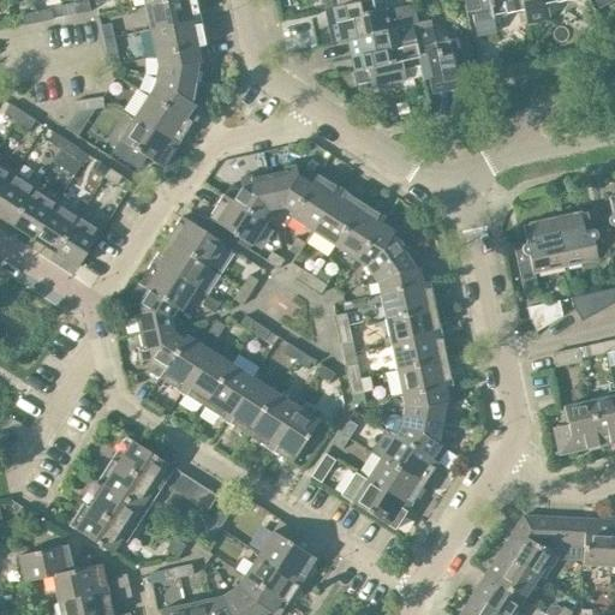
[(149,31),(199,21),(195,0),(168,0),(143,6),(149,31)]
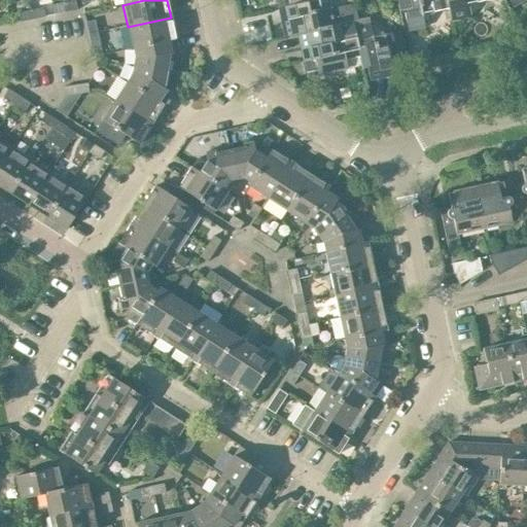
[(338,26),(338,25),(335,8),(331,9),(330,6),(320,0),(275,0),(277,10),(281,10),(283,20),(279,21),(283,38),(296,35),(295,34),(338,26)]
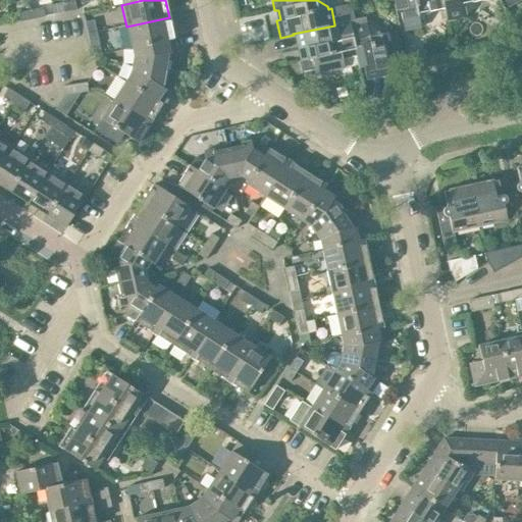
[(444,8),(441,0),(393,0),(396,12),(401,11),(402,12),(400,13),(404,32),(420,28),(420,25),(423,25),(429,15),(429,11),(442,8),(444,8)]
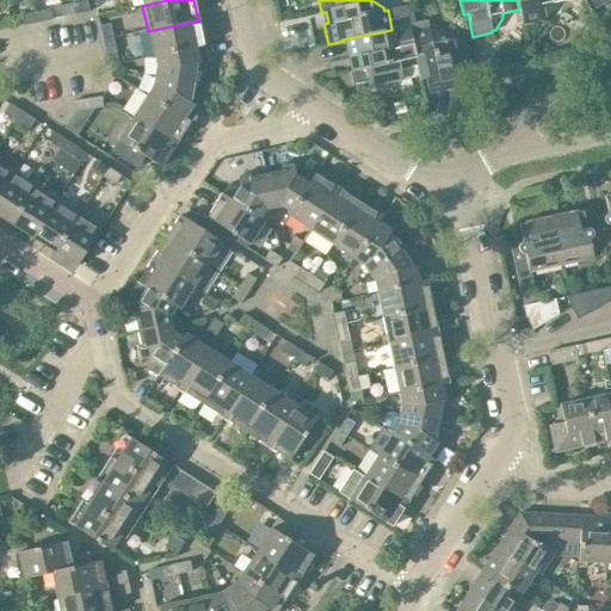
[(517,0),(519,10),(518,10),(522,26),(542,22),(542,19),(545,18),(553,6),(551,2),(562,0),(517,0)]
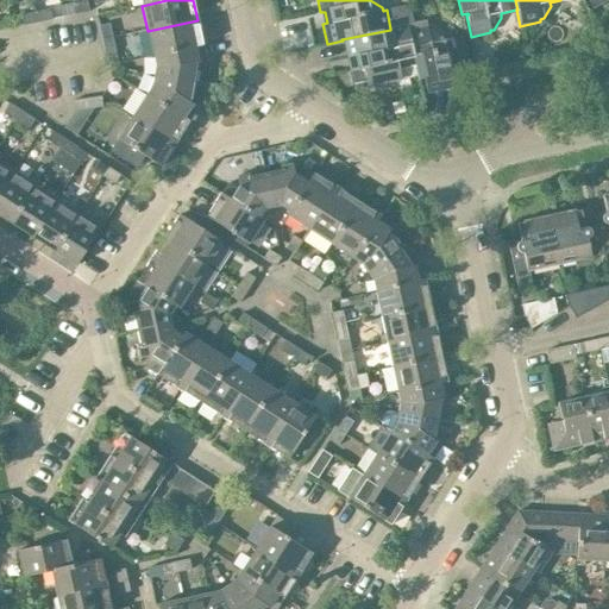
[(74,16),(88,12),(86,1),(71,5),(74,16)]
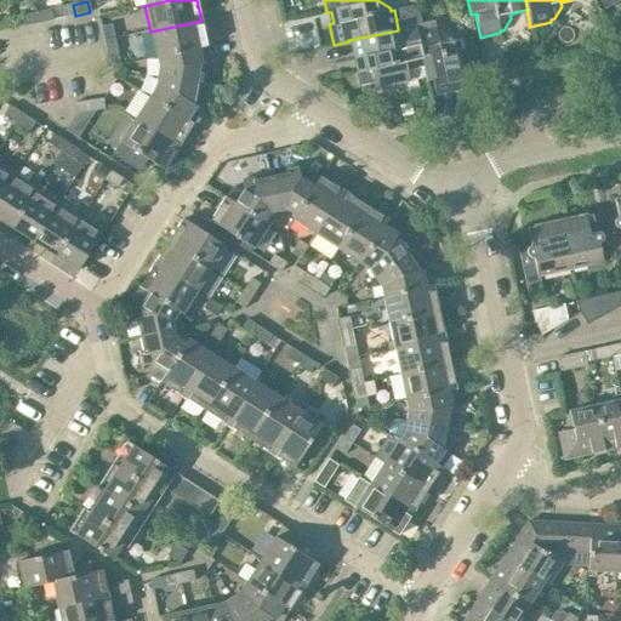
[(35,12),(38,23),(52,21),(50,10),(35,12)]
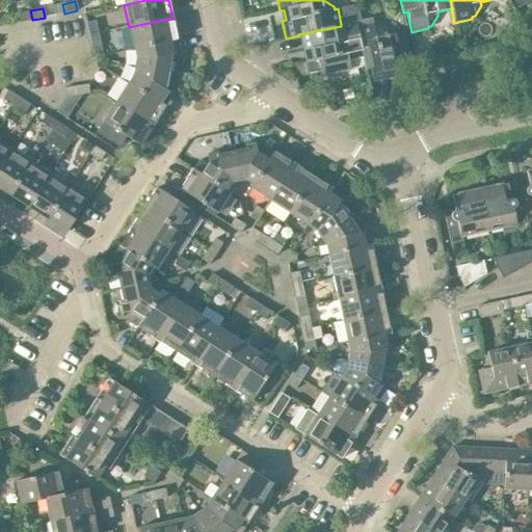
[(20,23),(32,20),(30,10),(18,14),(20,23)]
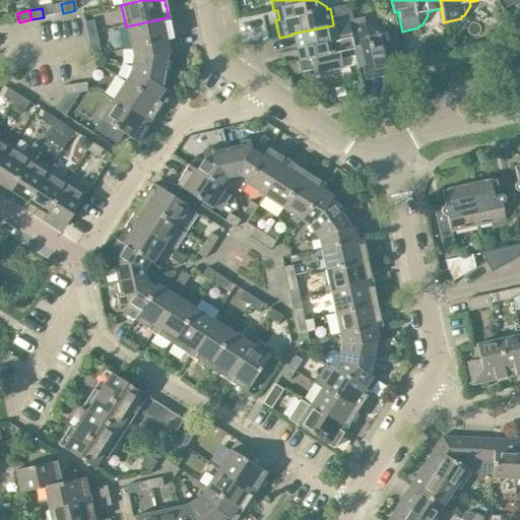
[(130,48),(173,39),(169,17),(126,26),(130,48)]
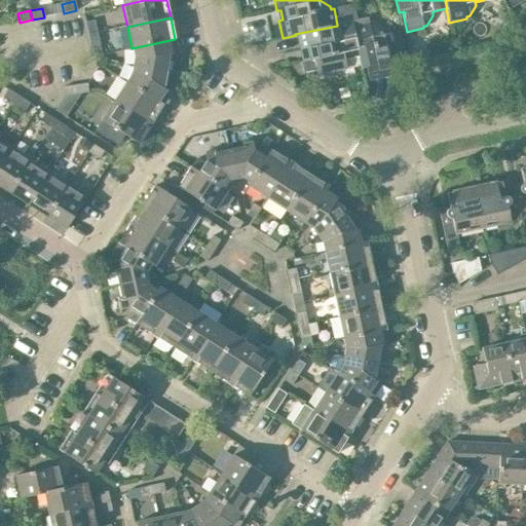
[(87,35),(97,33),(94,21),(84,23),(87,35)]
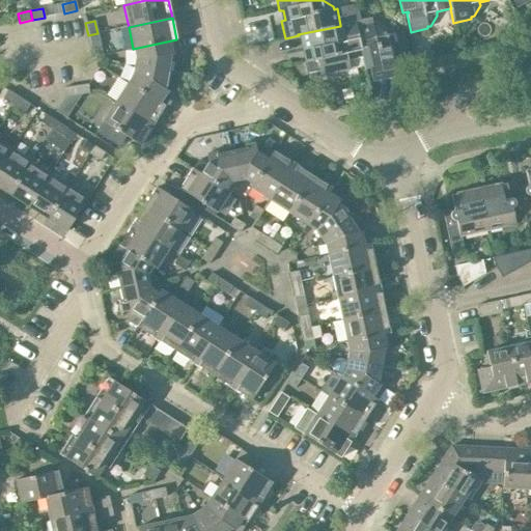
[(356,27),(357,27),(355,22),(340,25),(340,26),(298,34),(299,35),(303,54),(306,53),(307,62),(304,62),(307,75),(318,73),(319,77),(334,74),(336,77),(337,74),(338,73),(341,75),(341,73),(343,72),(345,74),(346,72),(350,71),(347,61),(361,58),(362,57),(356,27)]
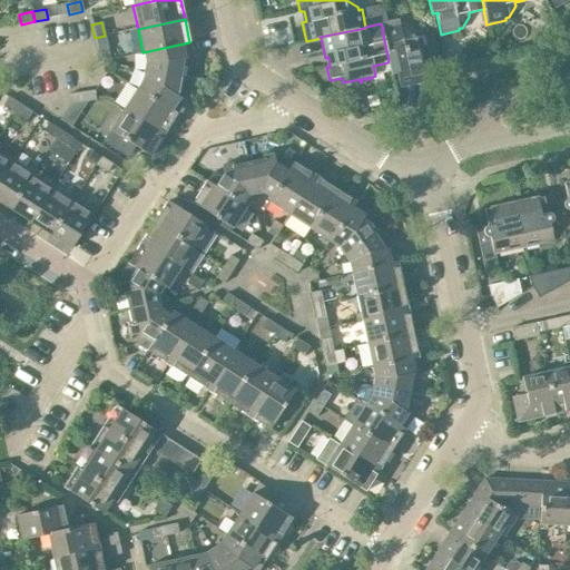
[(387,62),(391,75),(395,74),(399,88),(412,85),(411,81),(423,79),(424,82),(438,80),(434,67),(440,66),(435,49),(438,46),(435,45),(434,43),(436,41),(433,39),(432,35),(418,38),(404,28),(400,29),(400,26),(383,29),(382,29),(389,61),(387,62)]
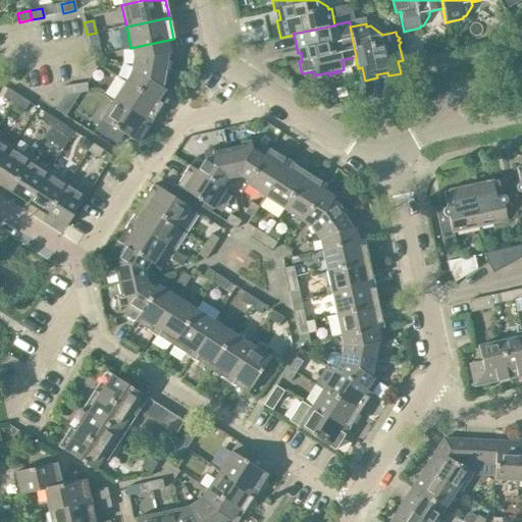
[(89,47),(98,45),(96,33),(87,35),(89,47)]
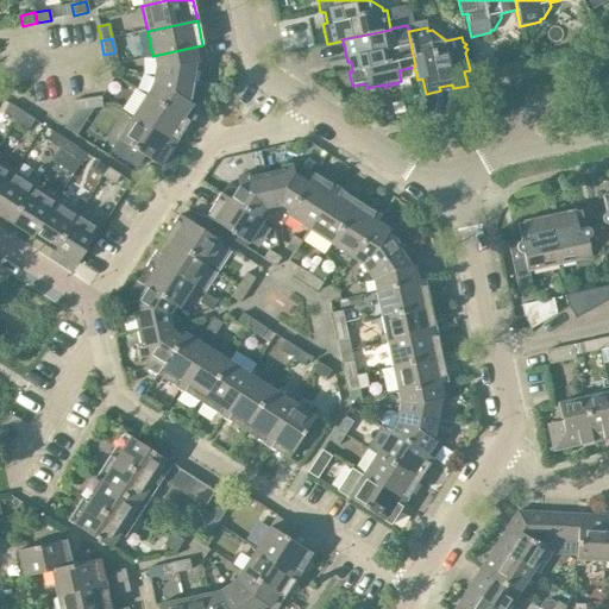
[(154,76),(193,83),(196,63),(206,62),(202,45),(152,56),(155,67),(154,76)]
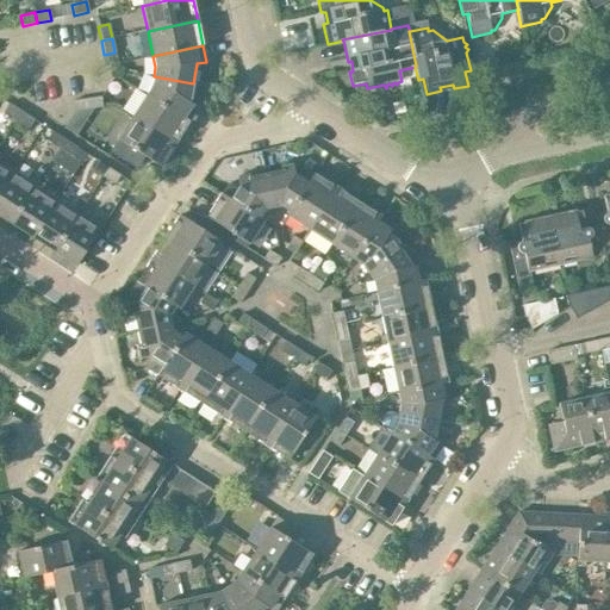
[(190,104),(193,83),(154,76),(151,86),(145,95),(188,123),(198,110),(190,104)]
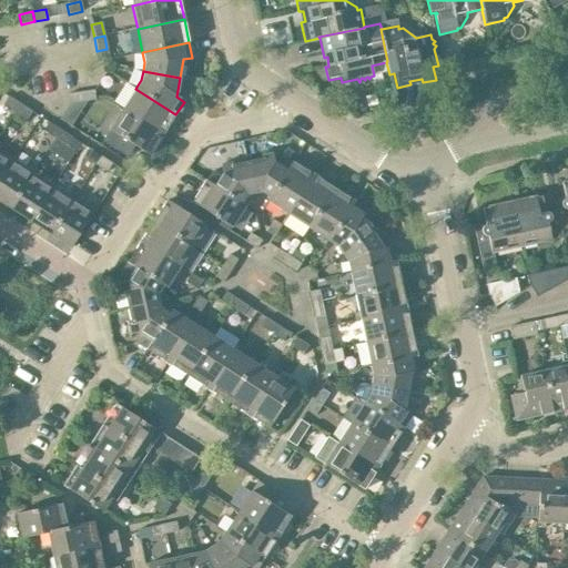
[(163,134),(175,114),(135,89),(122,109),(163,134)]
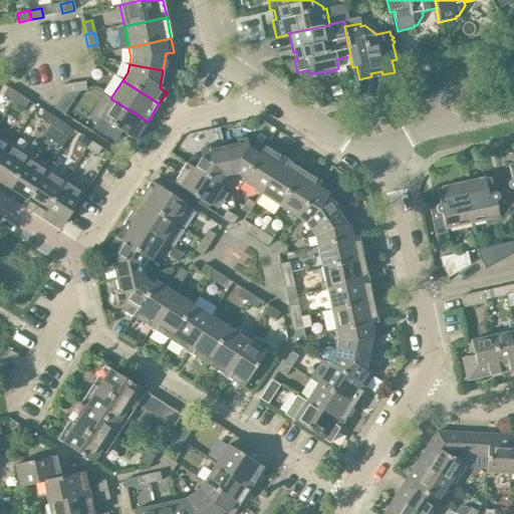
[(74,92),(86,90),(84,81),(73,83),(74,92)]
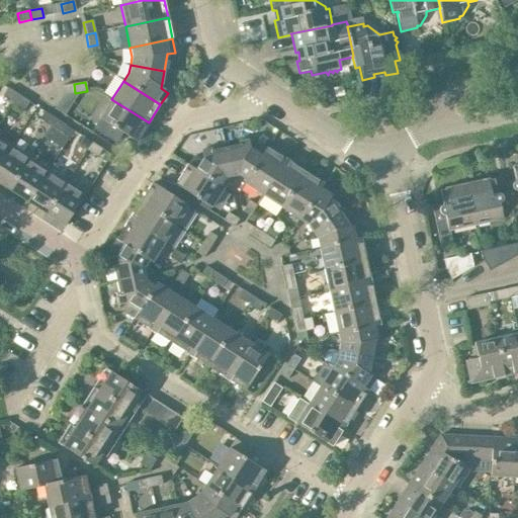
[(63,95),(75,93),(74,84),(61,86),(63,95)]
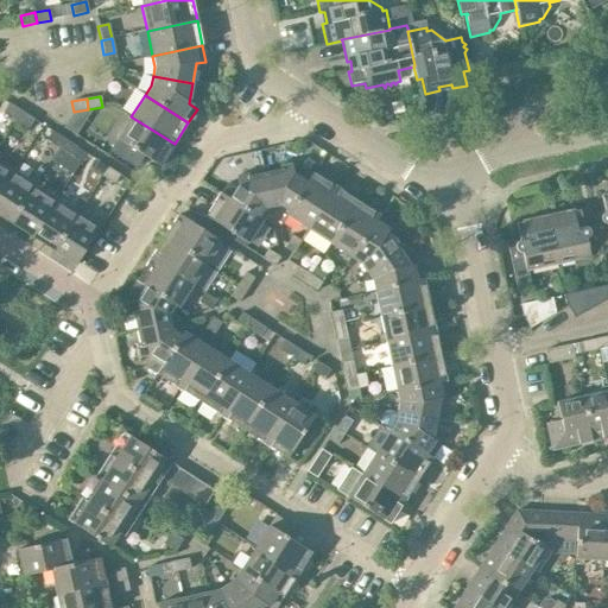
[(16,120),(21,112),(8,103),(2,113),(16,120)]
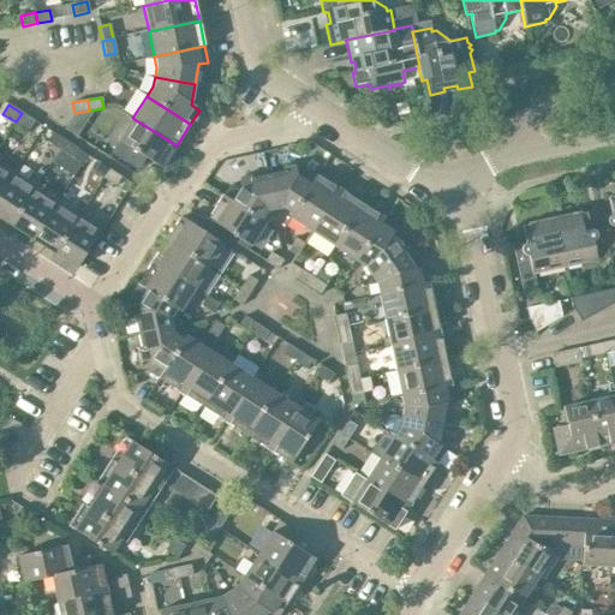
[(29,130),(35,121),(22,113),(16,121),(29,130)]
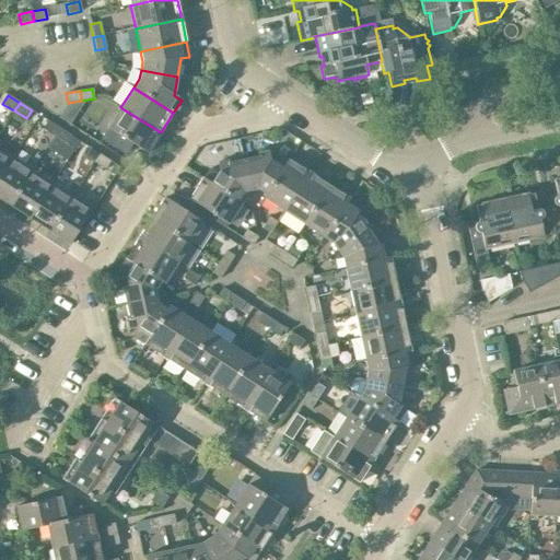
[(147,153),(161,132),(120,107),(100,139),(125,155),(131,143),(147,153)]
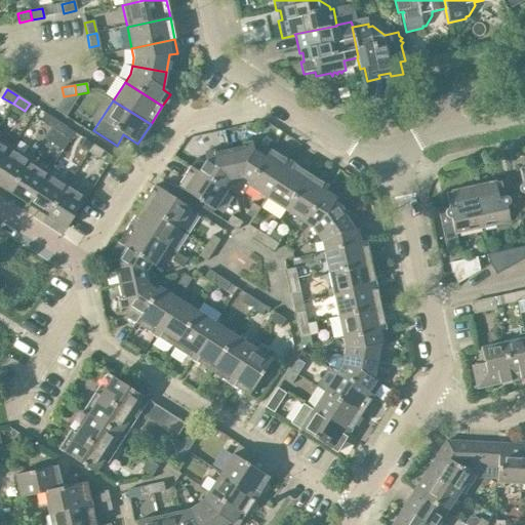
[(50,128),(55,120),(44,113),(40,121),(50,128)]
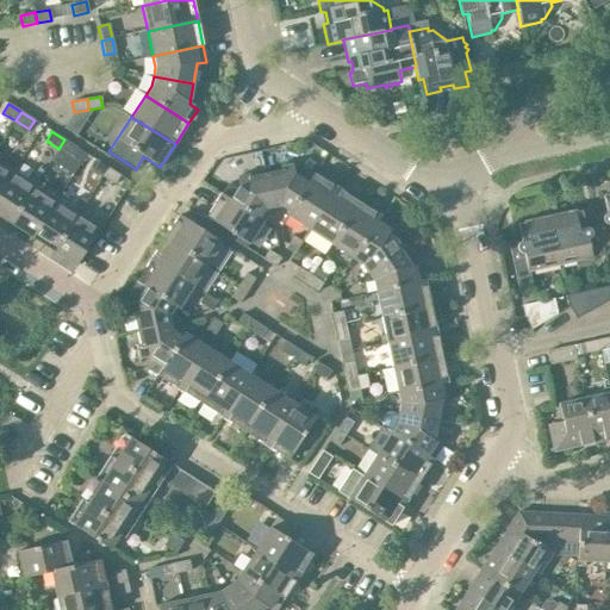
[(72,157),(78,148),(64,139),(58,149),(72,157)]
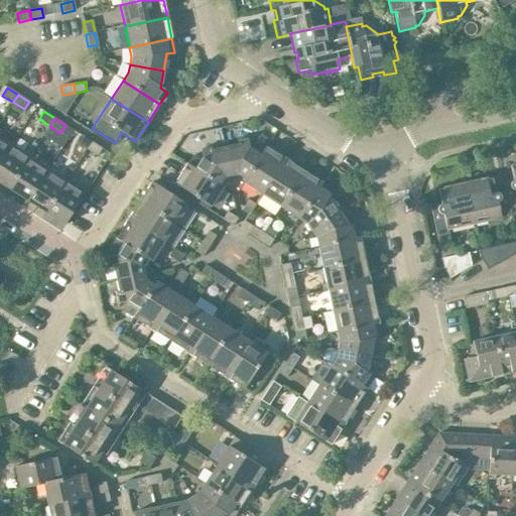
[(0,162),(11,145),(0,138),(0,132),(0,162)]
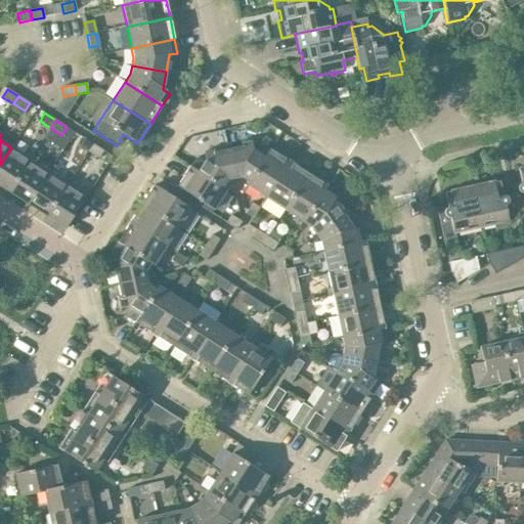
[(88,151),(93,144),(82,137),(77,144),(88,151)]
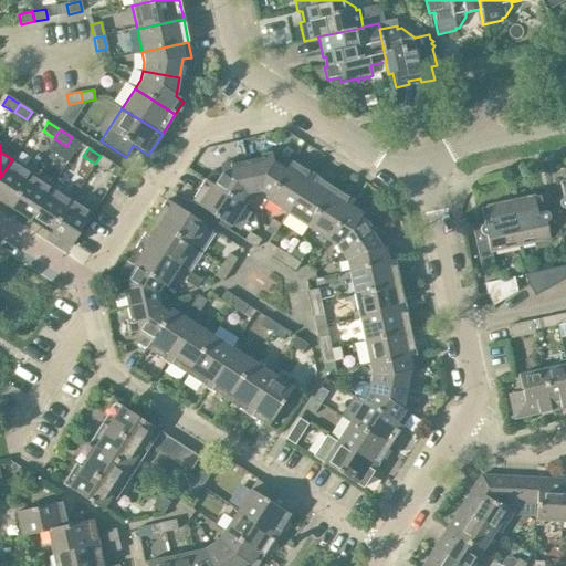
[(269,197),(292,161),(281,155),(276,163),(273,160),(271,153),(260,155),(261,158),(247,161),(253,192),(260,191),(268,197),(269,197)]
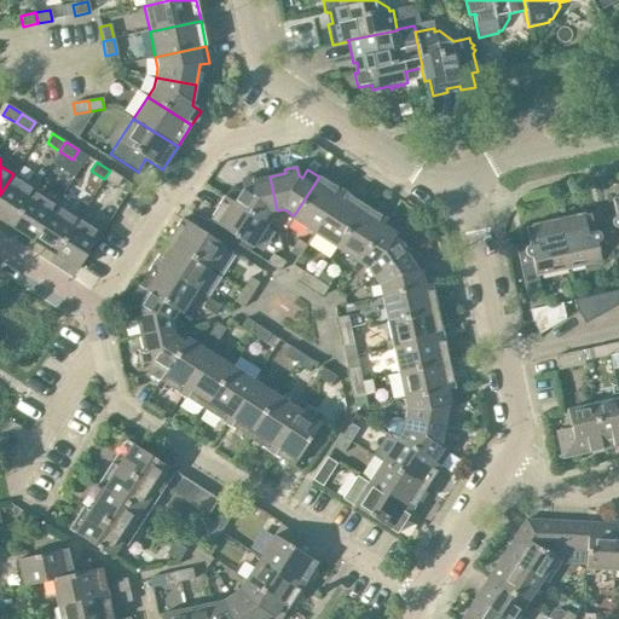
[(116,187),(122,179),(110,171),(104,179),(116,187)]
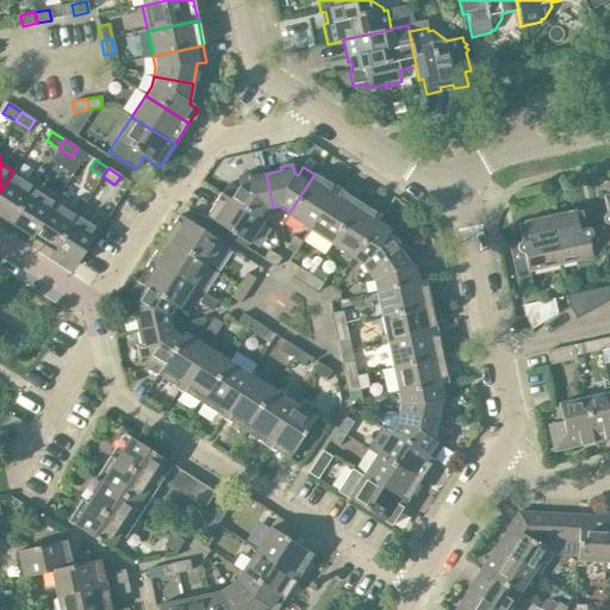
[(0,217),(11,224),(38,181),(32,178),(30,182),(13,172),(0,192),(0,217)]
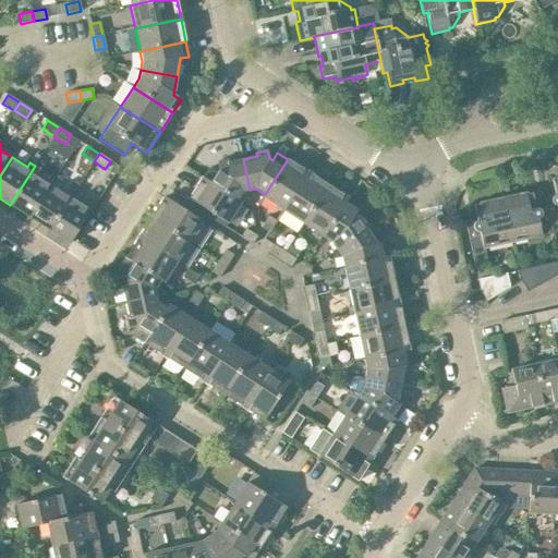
[(242,192),(250,190),(243,159),(228,162),(227,159),(216,161),(218,170),(216,172),(207,168),(201,178),(237,201),(237,199),(242,192)]
